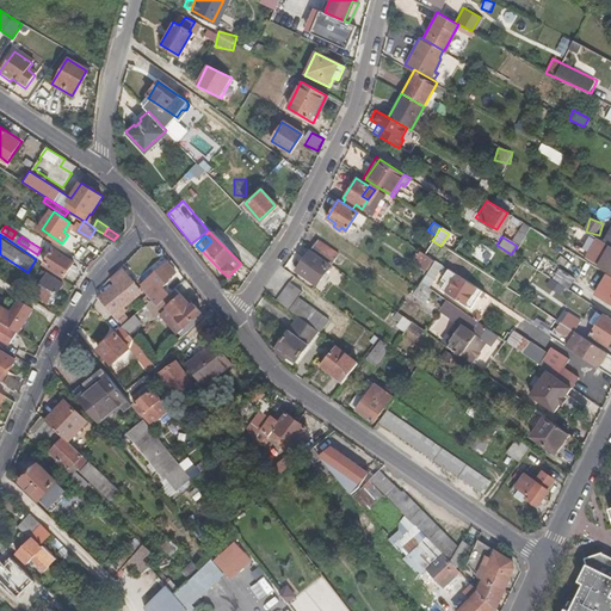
[(315,240),(309,250),(326,260),(332,252),(315,240)]
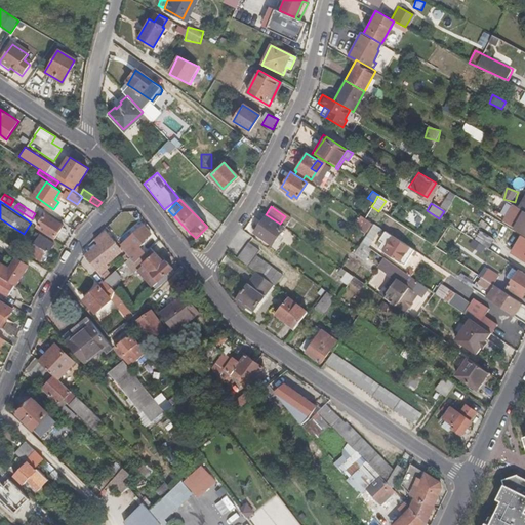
[(524,233),(524,210),(523,209),(513,226),(524,233)]
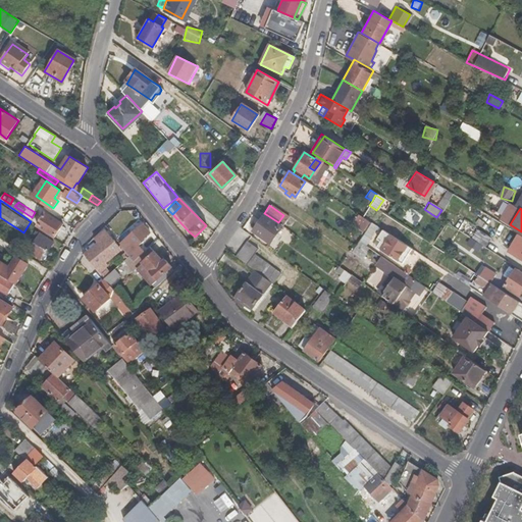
[(63,222),(46,211),(38,223),(56,235),(63,222)]
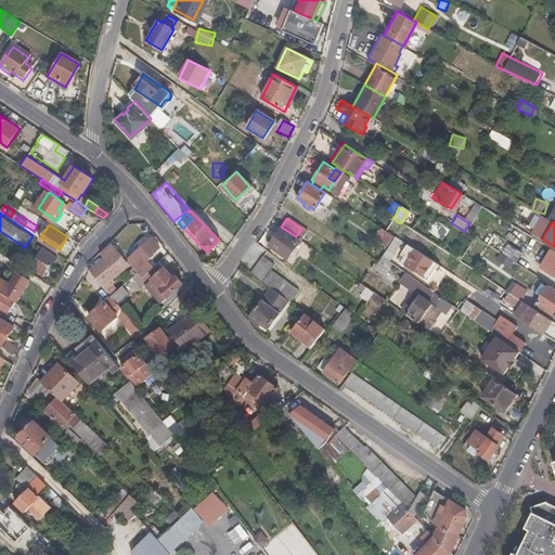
[(280,228),(268,245),(285,258),(297,242),(280,228)]
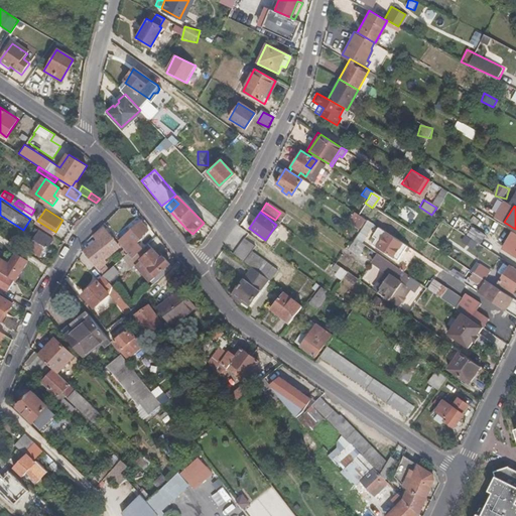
[(354,220),(361,225),(364,221),(357,216),(354,220)]
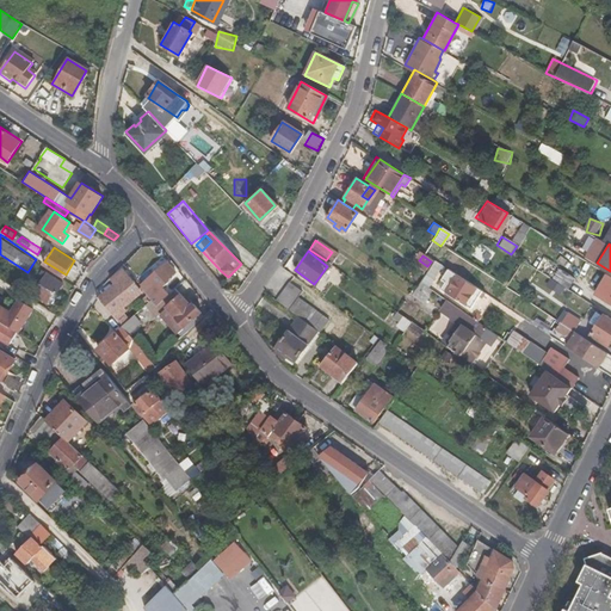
[(186,279),(171,260),(168,263),(176,271),(183,282),(186,279)]
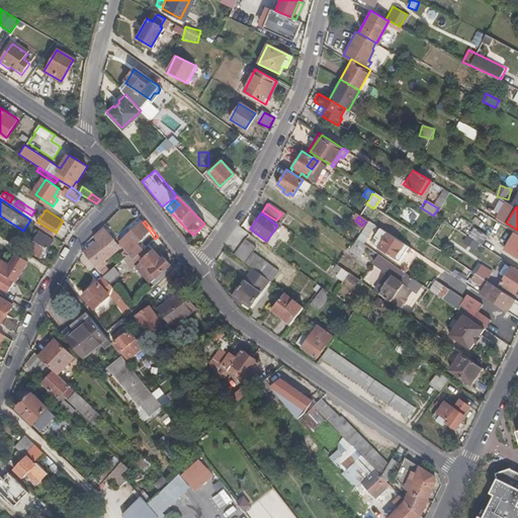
[(149,230),(143,223),(124,238),(126,240),(123,244),(127,249),(136,242),(149,230)]
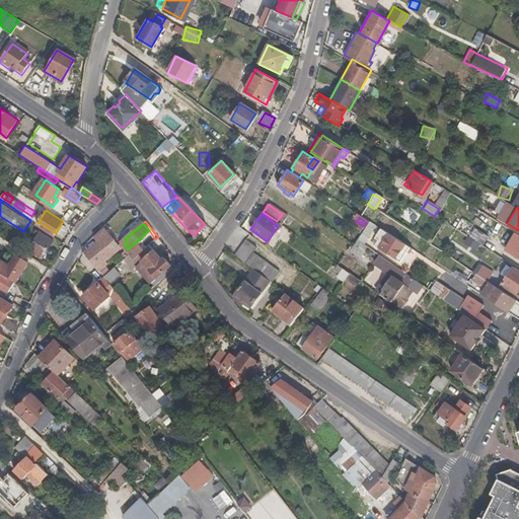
[(99,242),(86,253),(104,277),(129,254),(125,249),(117,254),(109,251),(107,249),(118,241),(110,233),(113,232),(105,224),(94,236),(99,242)]
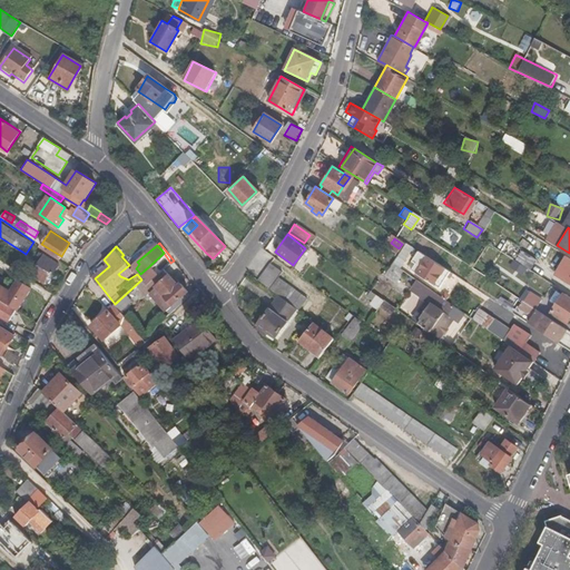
[(404,248),(402,247),(391,264),(397,269),(410,252),(404,248)]
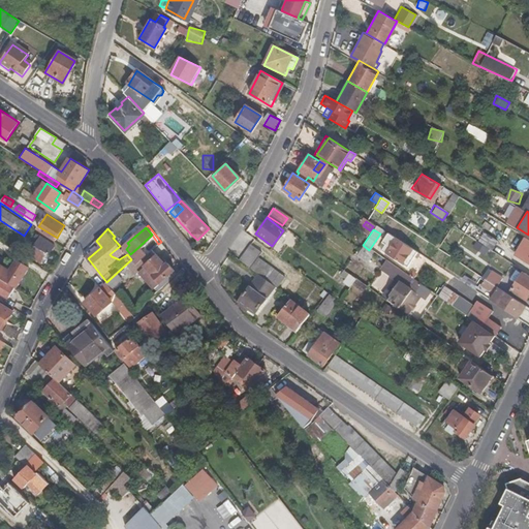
[(49,252),(50,253),(56,245),(38,232),(36,236),(40,239),(36,245),(49,252)]
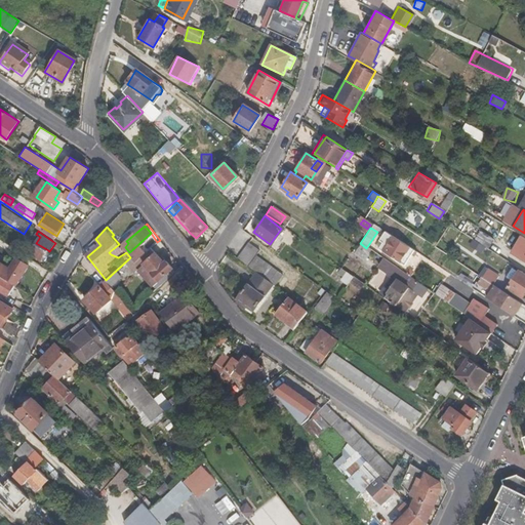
[(478,231),(474,238),(486,246),(490,239),(478,231)]
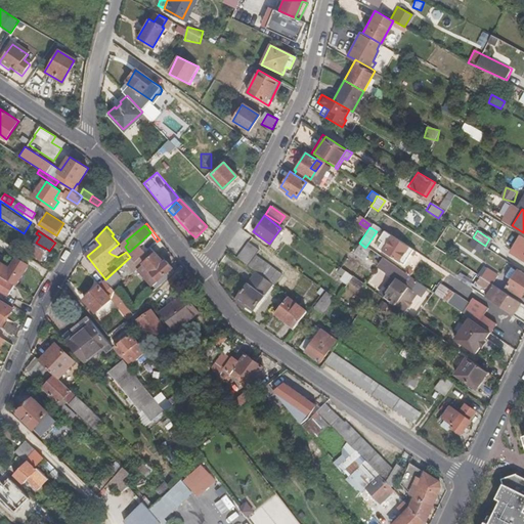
[(392,258),(402,243),(387,233),(377,249),(392,258)]
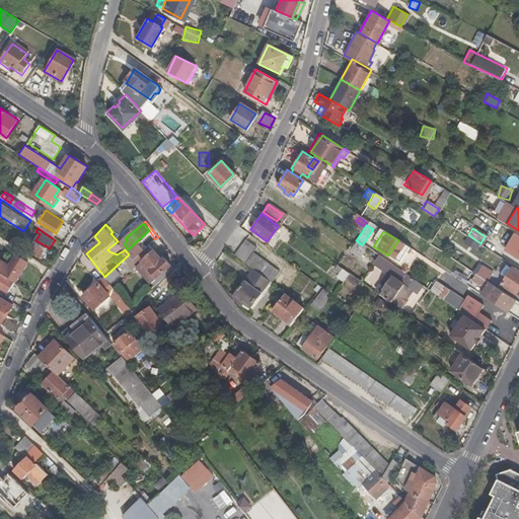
[(518,256),(518,233),(515,231),(505,248),(518,256)]
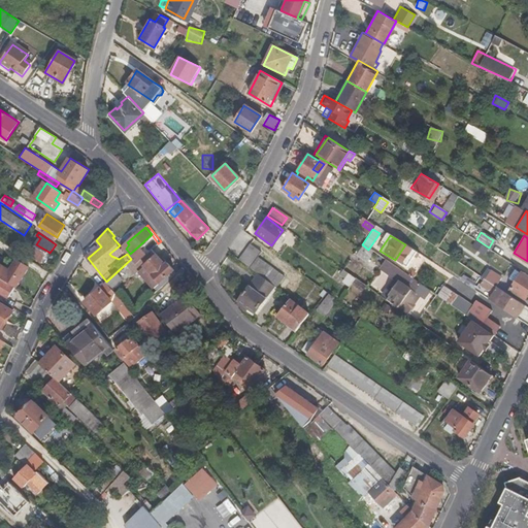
[(18,250),(23,253),(27,246),(22,243),(18,250)]
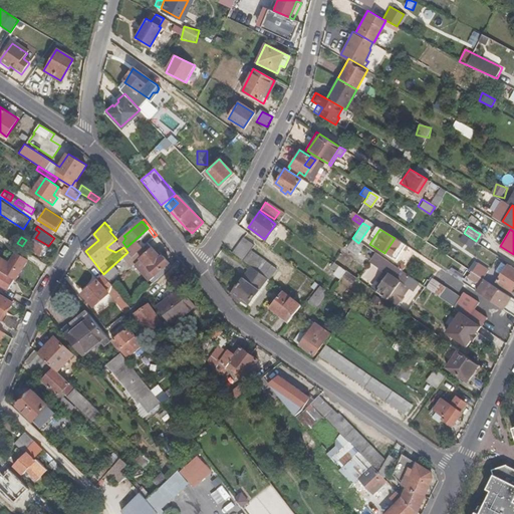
[(250,265),(267,277),(269,279),(276,269),(249,250),(253,245),(242,237),(232,252),(250,265)]
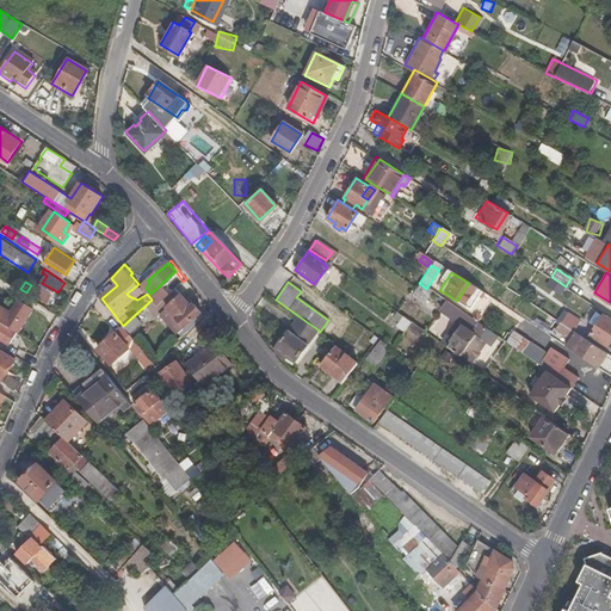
[(56,291),(42,283),(36,292),(50,302),(56,291)]
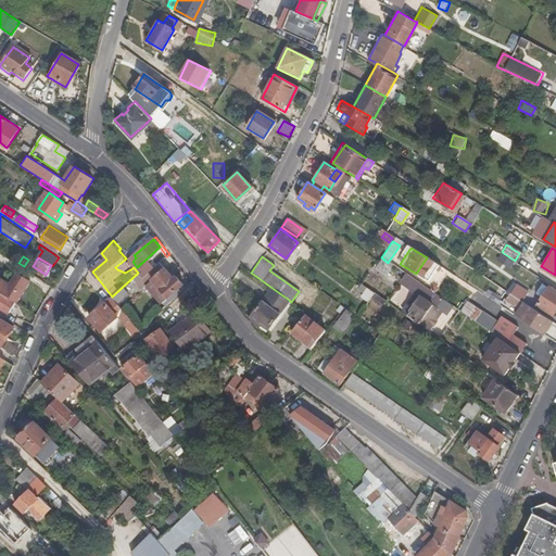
[(146,260),(137,267),(141,273),(150,265),(146,260)]
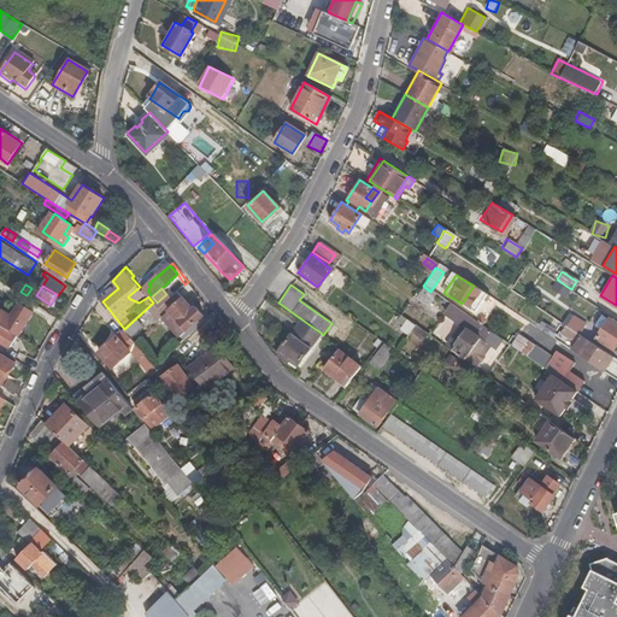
[(164,303),(187,329),(203,315),(195,306),(192,309),(176,292),(164,303)]
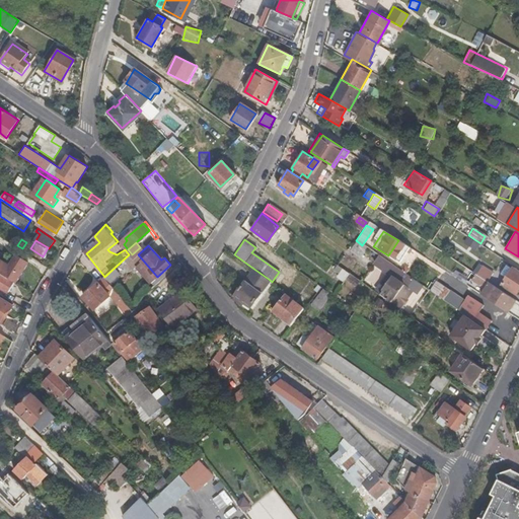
[(15,281),(17,282),(29,261),(17,253),(5,274),(15,281)]
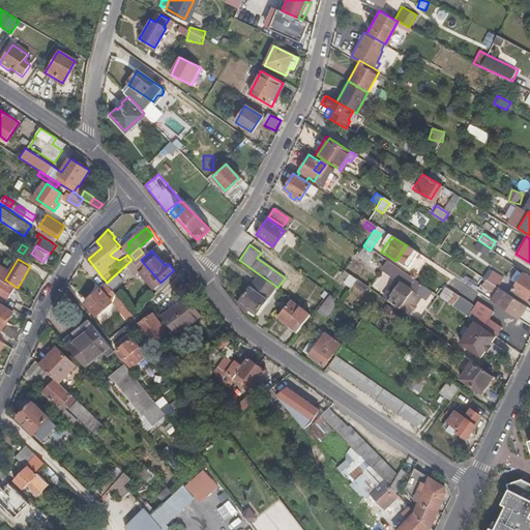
[(425,296),(430,291),(393,266),(387,261),(382,269),(401,283),(388,299),(400,307),(414,289),(425,296)]
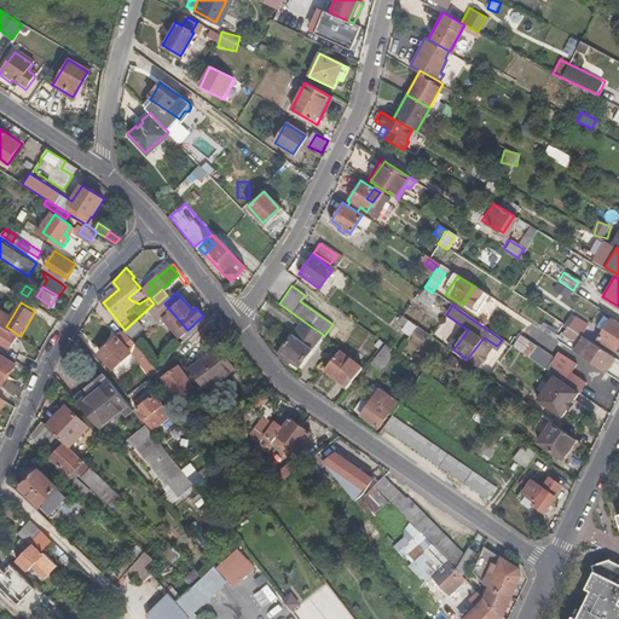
[(145,329),(155,322),(149,313),(139,320),(145,329)]
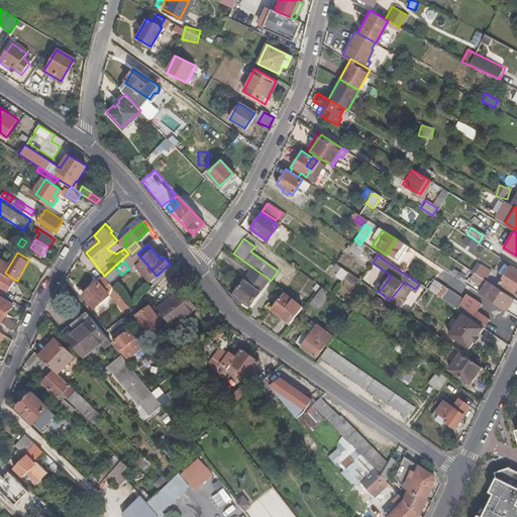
[(337,272),(341,267),(335,264),(332,268),(337,272)]
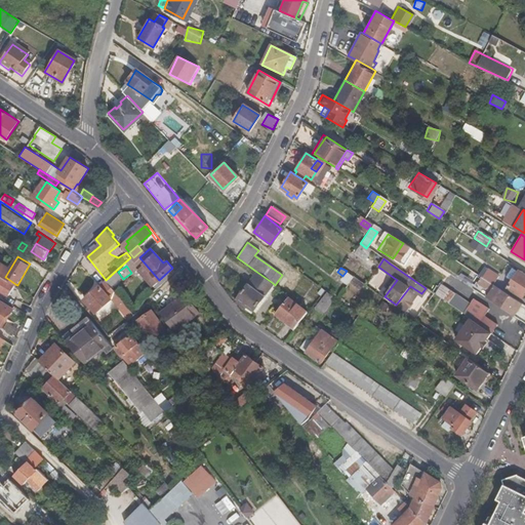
[(524,275),(517,270),(507,286),(521,295),(524,288),(524,275)]
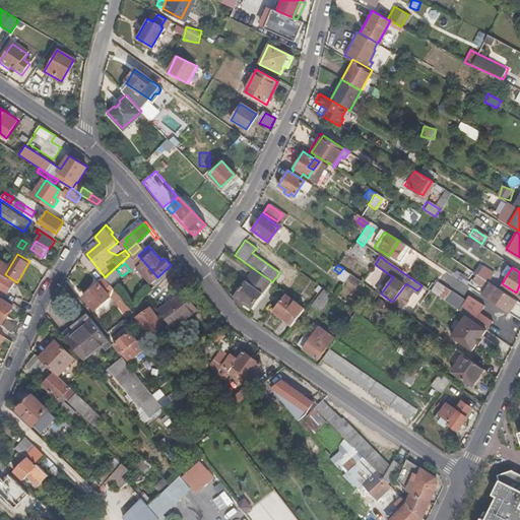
[(251,309),(270,280),(253,268),(232,298),(245,308),(247,306),(251,309)]
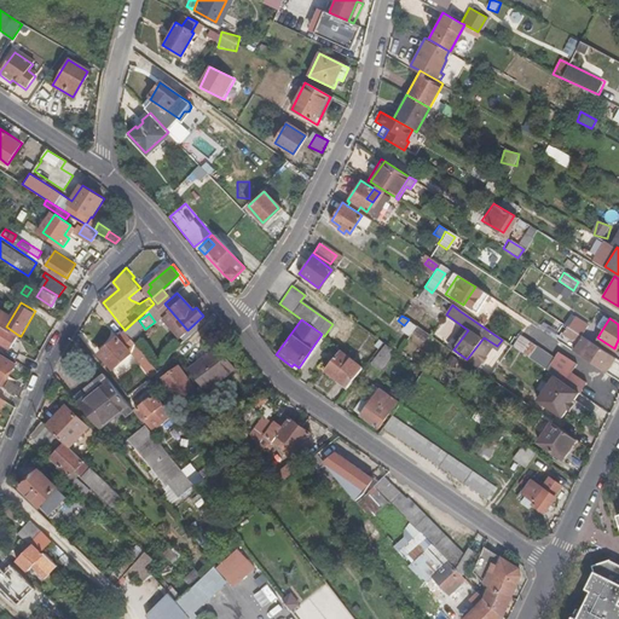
[(18,335),(6,327),(0,323),(0,340),(11,347),(18,335)]
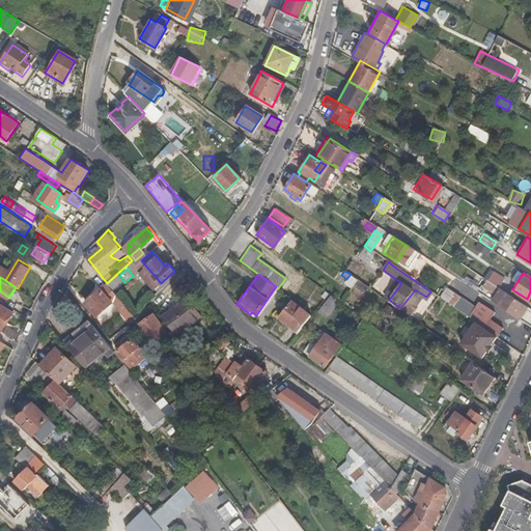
[(161,283),(156,288),(158,291),(164,286),(161,283)]
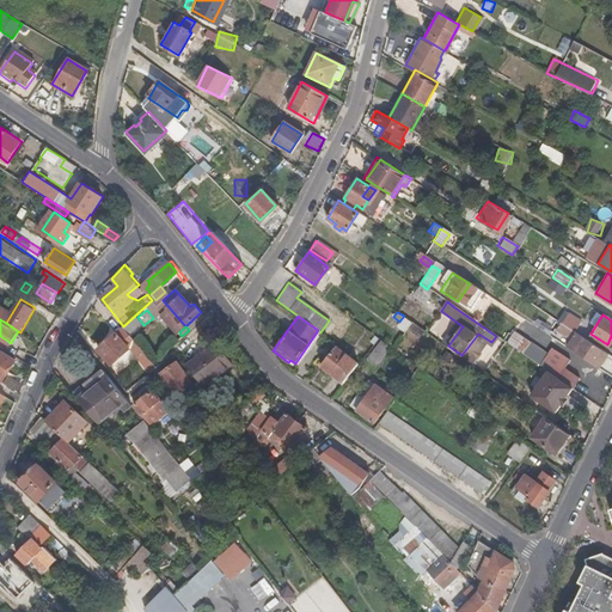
[(114,365),(139,343),(124,328),(101,348),(114,365)]
